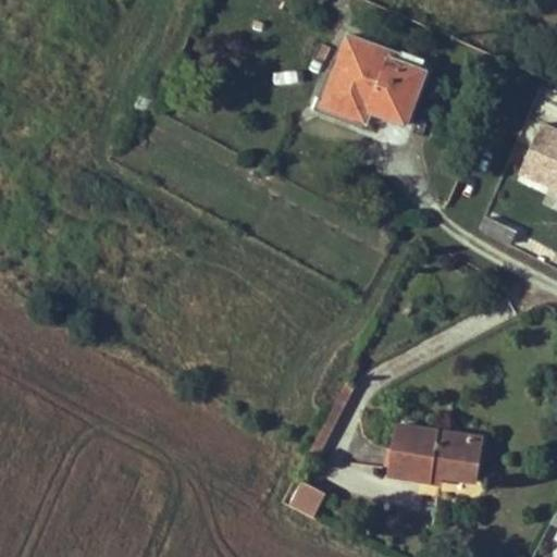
[(355,104),(369,110),(406,124),(425,72),(391,58),(394,52),(348,34),(336,63),(345,65),(329,108),(350,116),(355,104)]
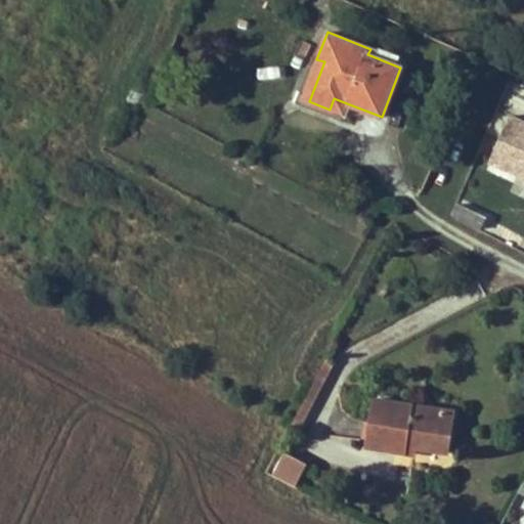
[(316,59),(302,99),(309,101),(324,61),(316,59)]
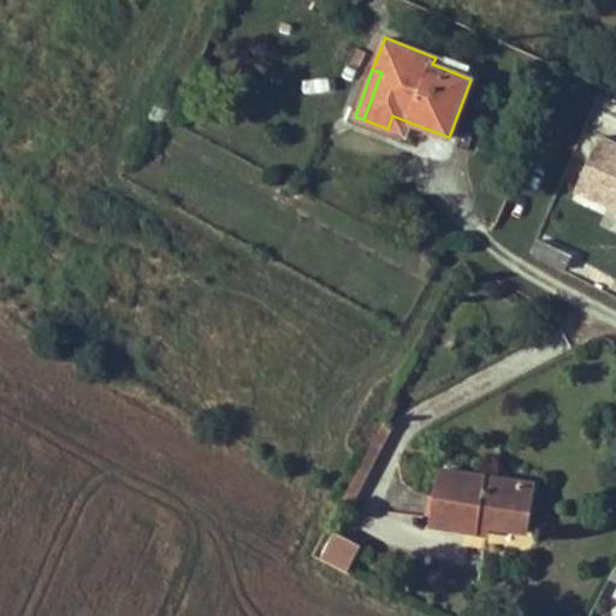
[(593,126),(615,134),(615,107),(602,102),(593,126)]
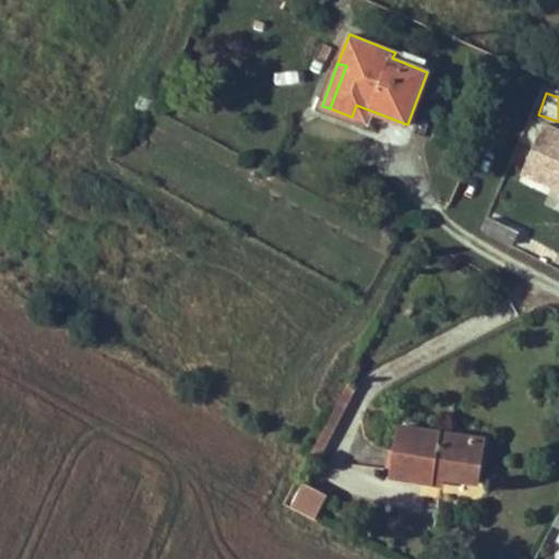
[(370,110),(356,105),(352,117),(366,122),(370,110)]
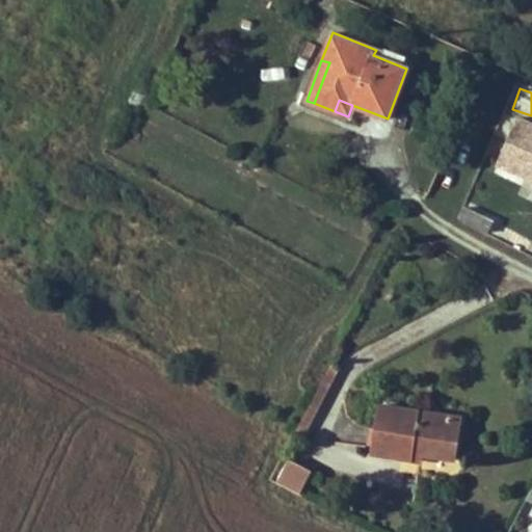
[(531,126),(515,120),(495,165),(531,182),(531,126)]
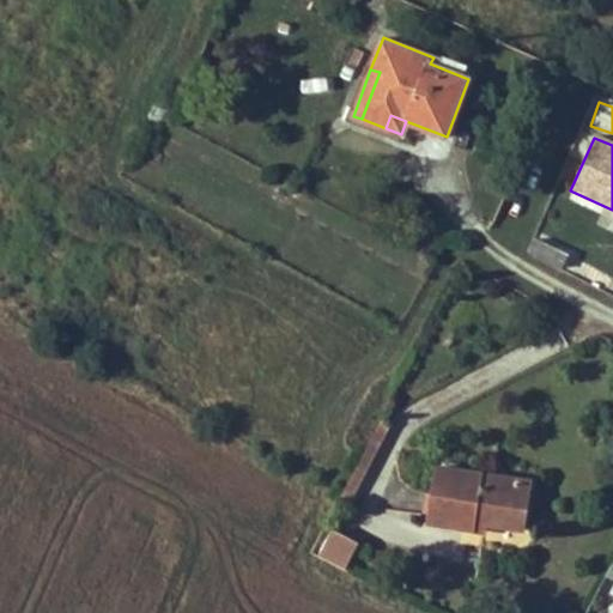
[(437,468),(428,523),(473,530),(474,522),(489,525),(526,530),(533,484),(437,468)]
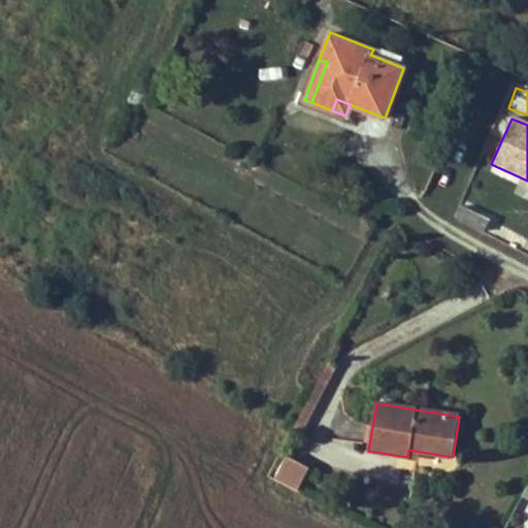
[(420,459),(421,452),(408,450),(407,457),(420,459)]
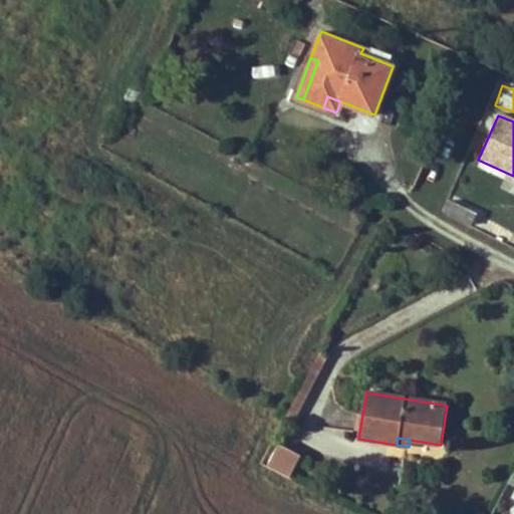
[(266,469),(289,481),(301,457),(278,445),(266,469)]
